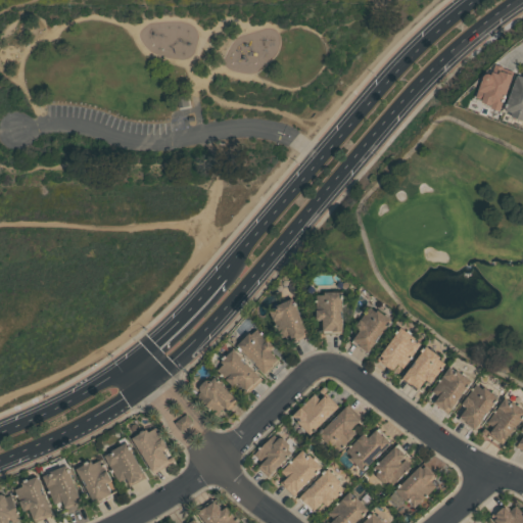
[(476,96),(484,75),(486,73),(488,73),(490,73),(492,74),(494,65),(502,68),(501,69),(513,74),(501,109),(492,106),(492,103),(483,100),(483,99),(476,96)]
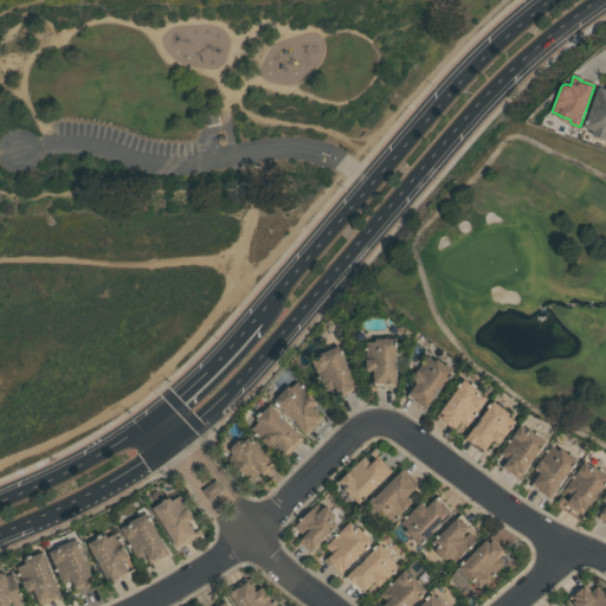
[(586,127),(600,85),(605,86),(605,137),(595,134),(597,131),(586,127)]
